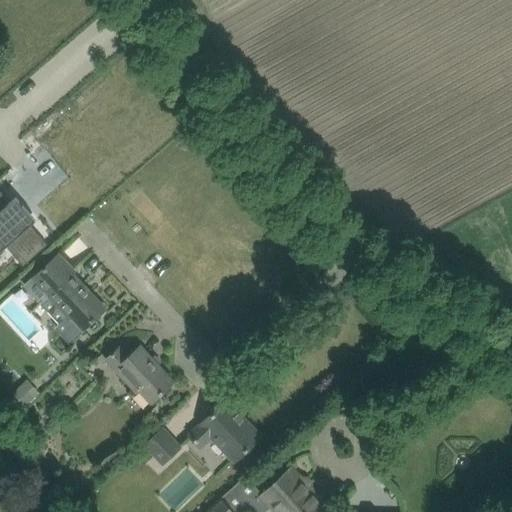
[(0,189),(0,251),(7,246),(24,265),(48,244),(31,224),(37,219),(17,196),(11,201),(0,189)]
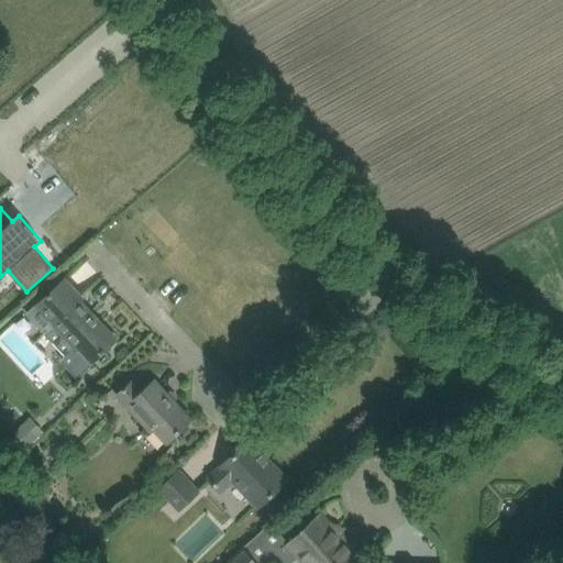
[(74,348),(62,360),(77,376),(117,339),(80,300),(84,297),(66,278),(26,313),(46,333),(54,327),(74,348)]
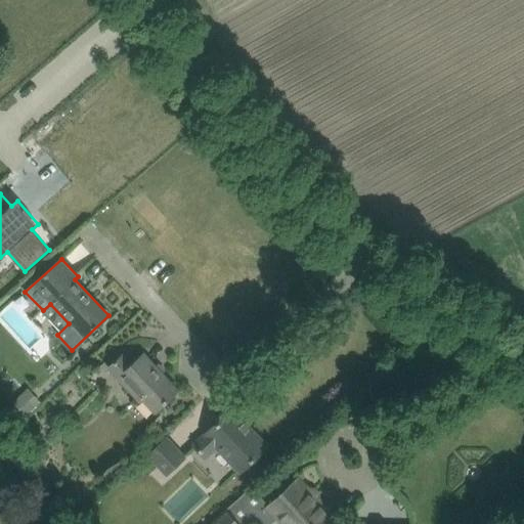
[(157,410),(164,404),(178,390),(144,353),(132,364),(123,354),(110,366),(141,400),(144,397),(157,410)]
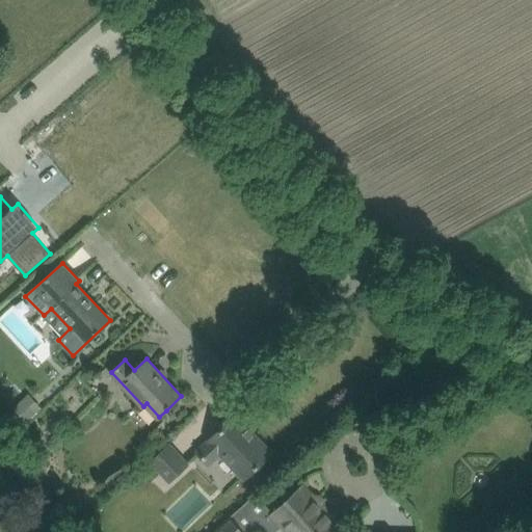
[(236,415),(211,437),(212,439),(197,453),(209,464),(223,451),(247,476),(271,453),(236,415)]
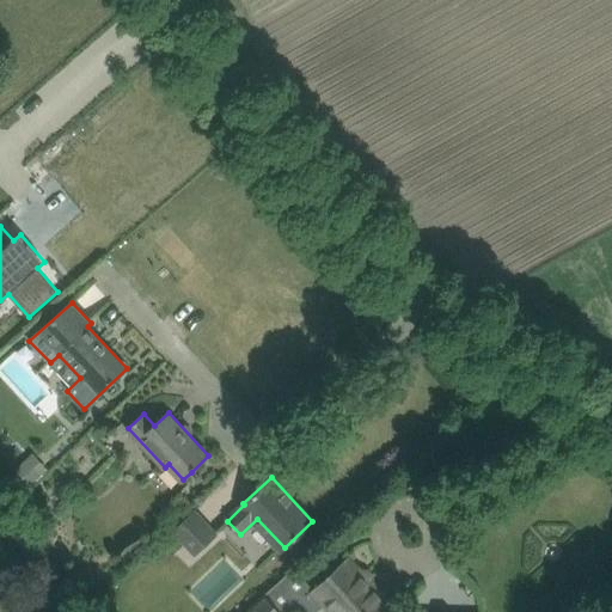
[(199,510),(178,530),(197,550),(218,531),(199,510)]
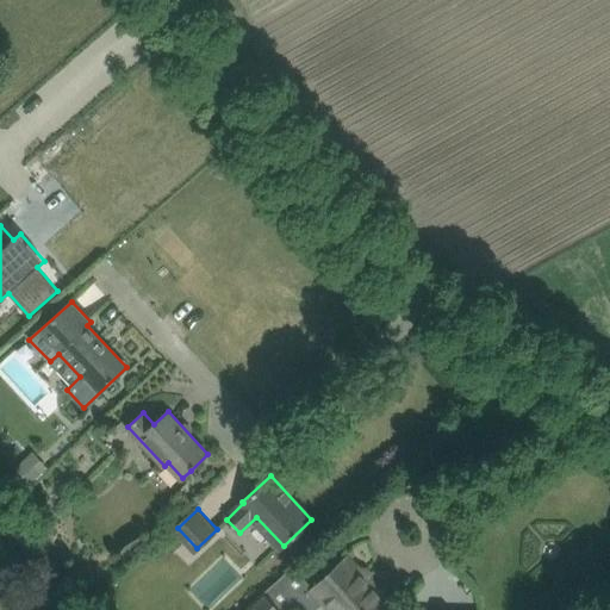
[(393,609),(394,609),(347,558),(310,592),(327,609),(393,609)]
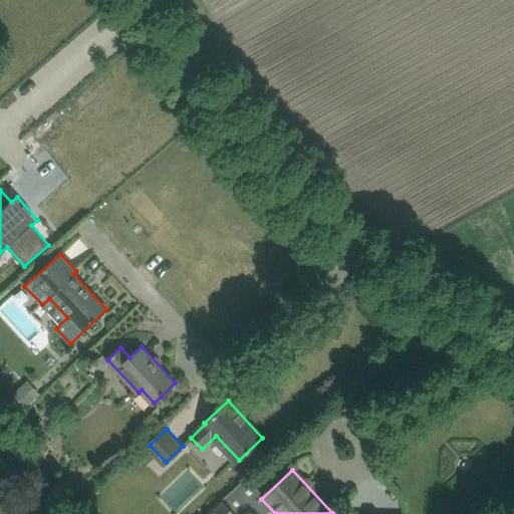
[(237,513),(224,499),(206,513),(237,513)]
